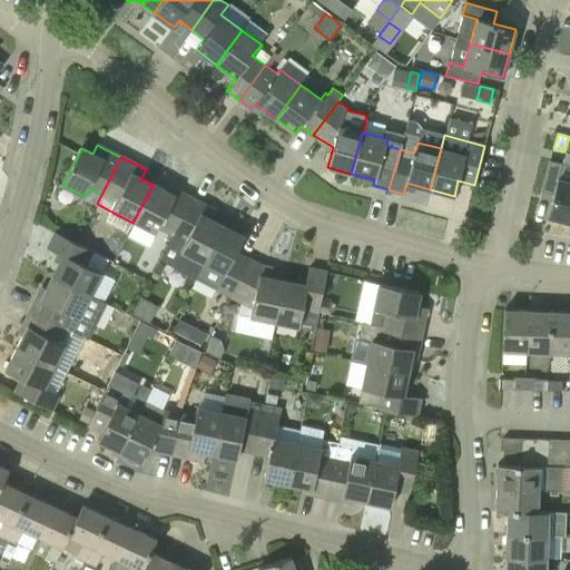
[(569,166),(549,161),(540,192),(552,195),(547,217),(569,223),(569,166)]
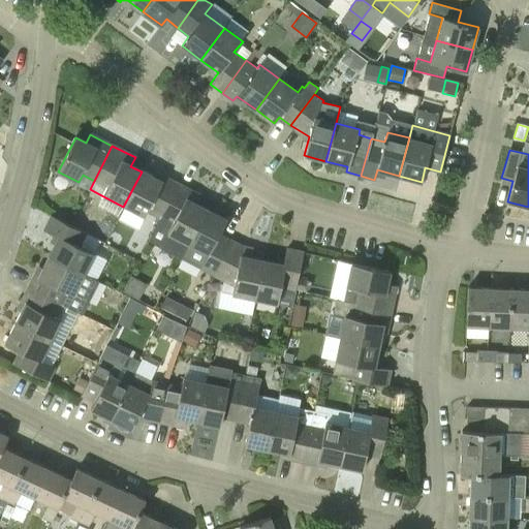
[(161,214),(177,184),(162,177),(160,181),(142,172),(123,207),(144,217),(147,212),(159,218),(161,214)]
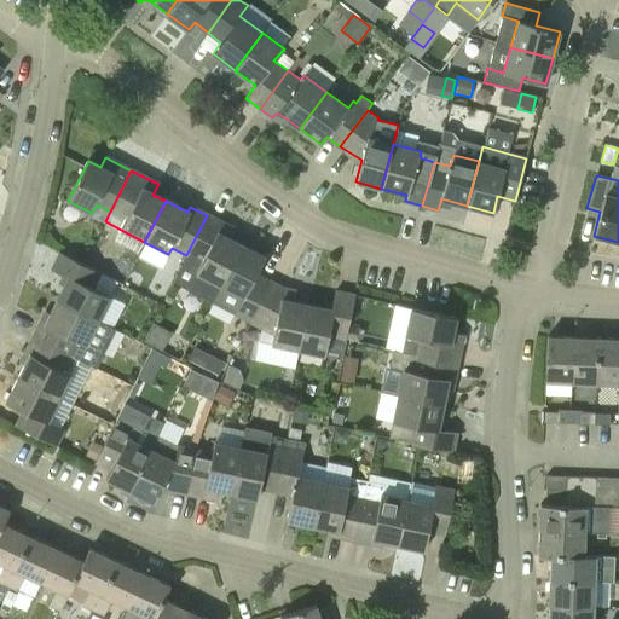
[(207,215),(189,250),(204,259),(197,273),(220,285),(242,246),(229,238),(233,229),(207,215)]
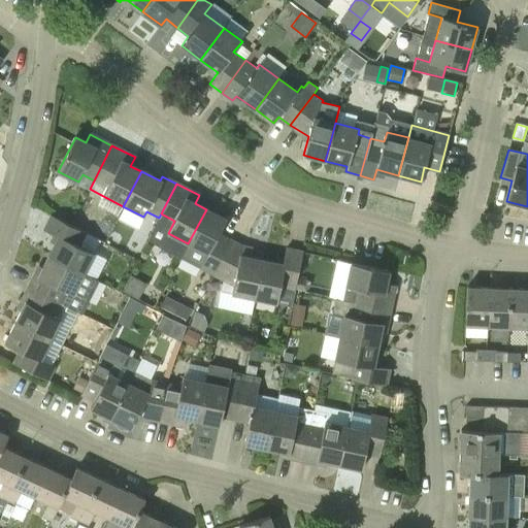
[(212,275),(231,241),(218,235),(226,220),(206,209),(188,243),(208,254),(202,265),(200,269),(212,275)]
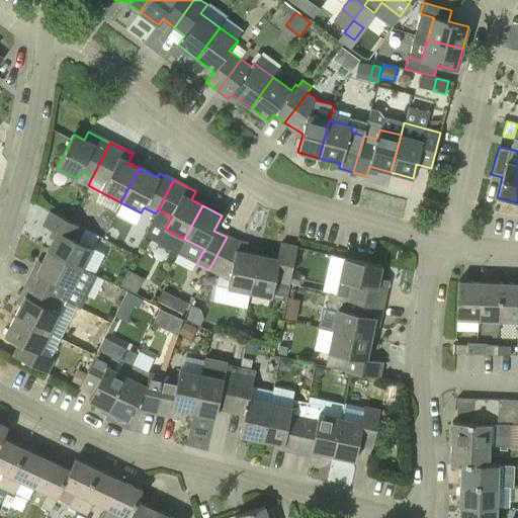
[(48,252),(82,269),(92,248),(78,241),(84,228),(49,210),(41,227),(56,234),(48,252)]
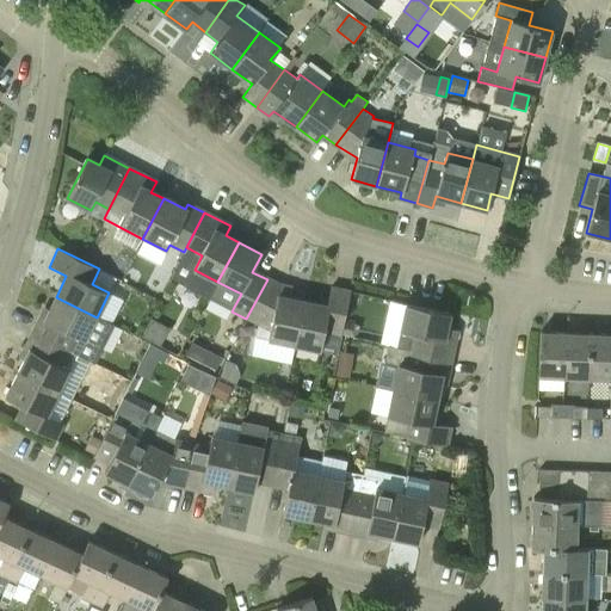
[(295,346),(304,302),(290,300),(292,288),(278,284),(267,279),(246,319),(271,331),(269,341),(295,346)]
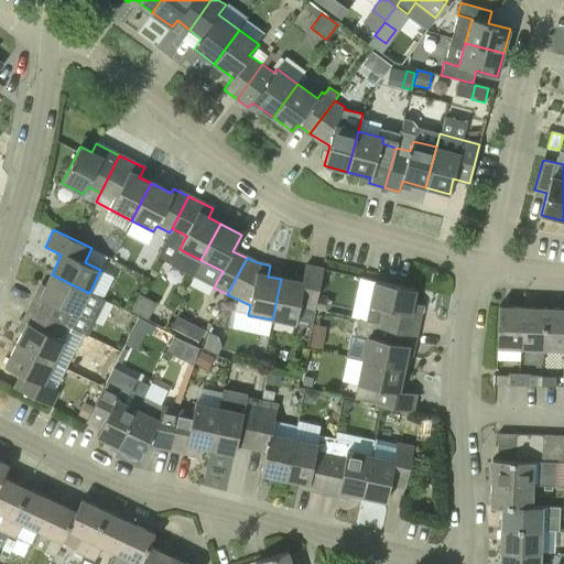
[(314,311),(317,294),(323,270),(305,267),(302,283),(281,279),(272,320),(295,325),(299,307),(314,311)]
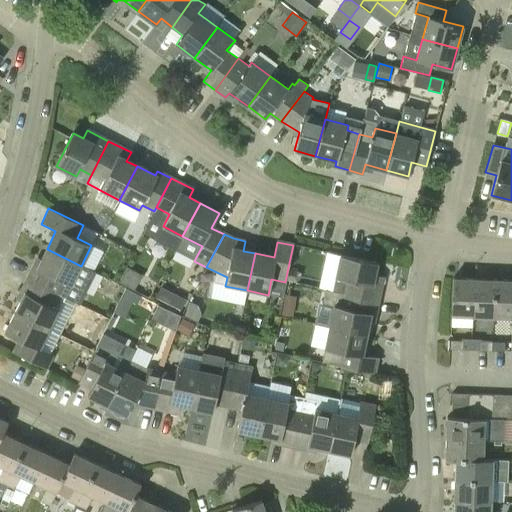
[(72,285),(81,266),(47,249),(34,275),(29,273),(27,278),(61,295),(79,304),(85,291),(72,285)]
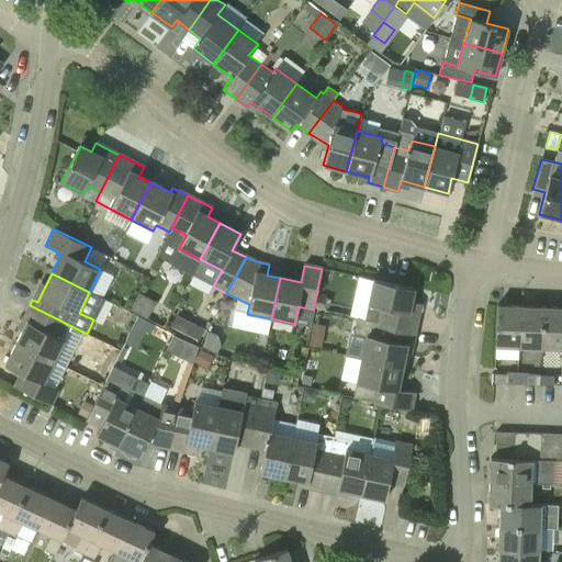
[(364,321),(415,330),(420,304),(411,302),(414,289),(373,280),(366,318),(364,321)]
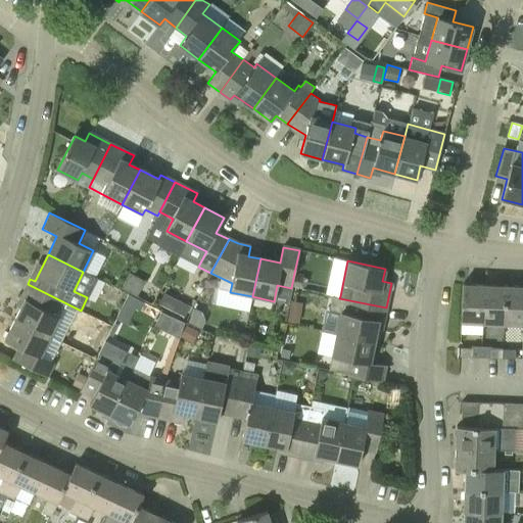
[(56,315),(62,301),(28,284),(25,290),(29,292),(15,320),(51,337),(60,317),(56,315)]
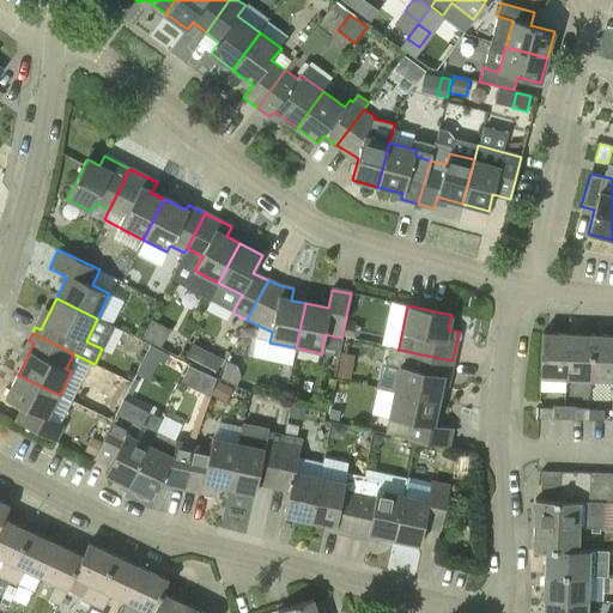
[(566,380),(568,335),(541,334),(540,378),(566,380)]
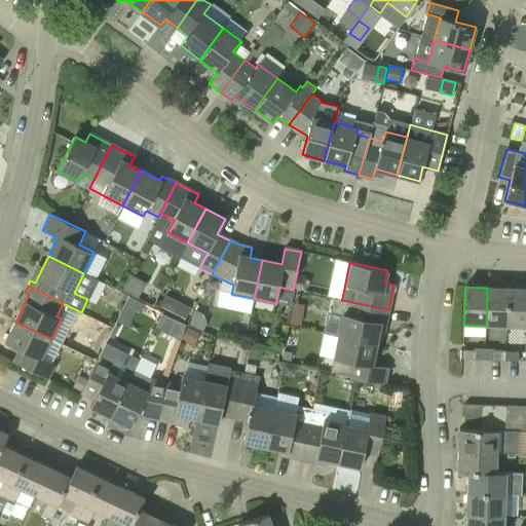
[(506,327),(508,289),(487,288),(486,326),(506,327)]
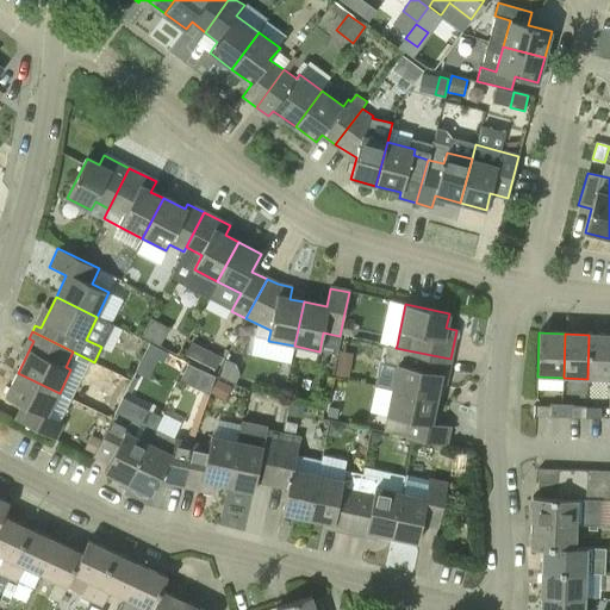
[(609,335),(589,335),(587,379),(609,379),(609,392),(609,385),(609,335)]
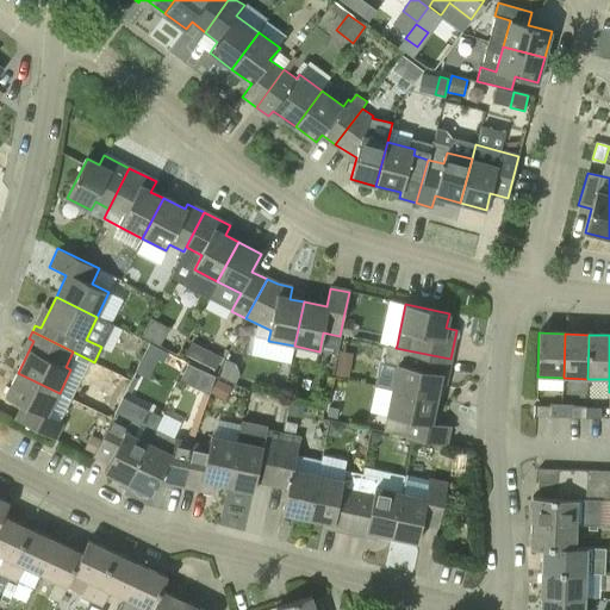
[(396,348),(397,346),(387,344),(384,362),(397,365),(391,390),(436,400),(441,377),(447,378),(450,359),(396,348)]
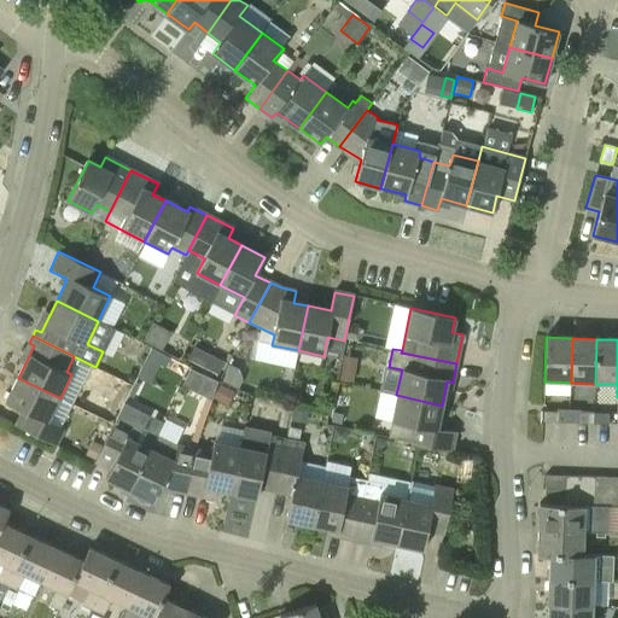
[(162,373),(169,360),(155,353),(147,366),(162,373)]
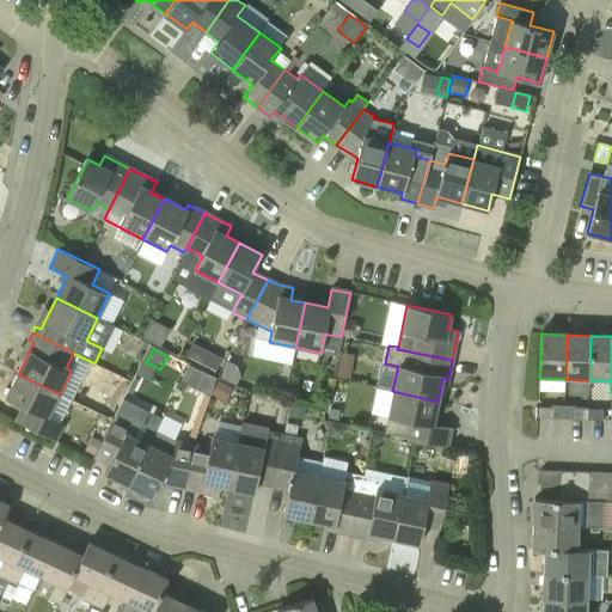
[(221,357),(209,352),(202,363),(215,371),(221,357)]
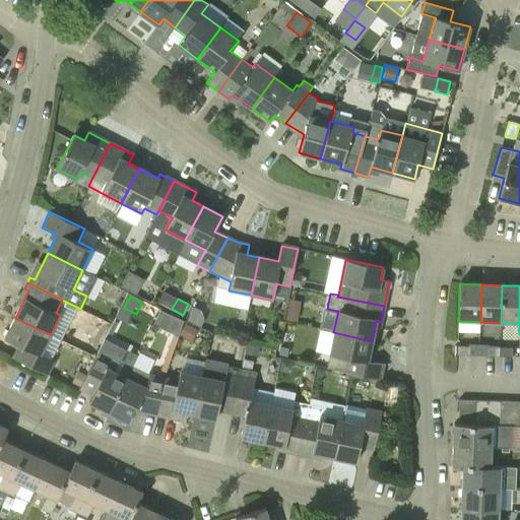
[(194,306),(186,320),(200,327),(205,318),(202,310),(194,306)]
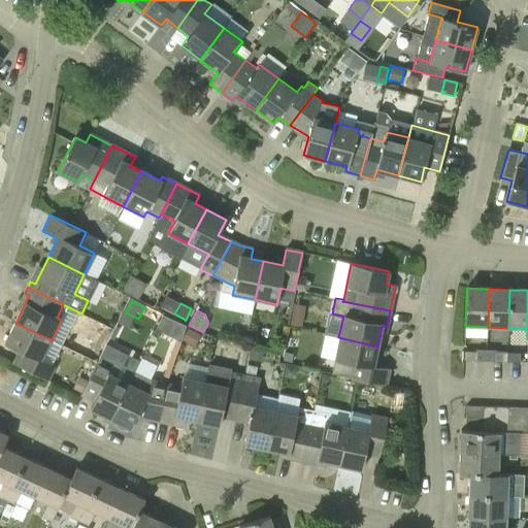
[(301,326),(303,316),(292,314),(290,324),(301,326)]
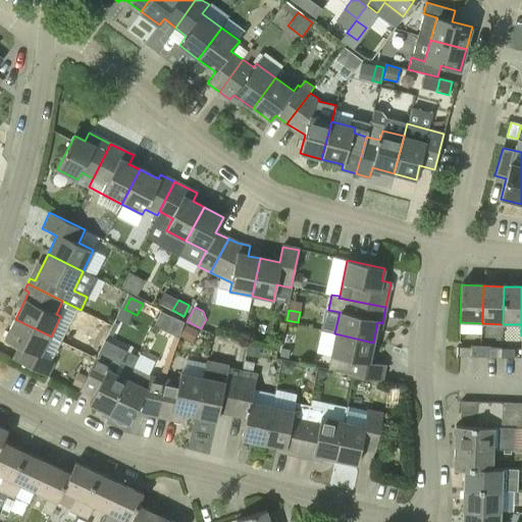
[(41,356),(51,336),(15,319),(5,341),(19,347),(13,360),(48,376),(54,363),(41,356)]
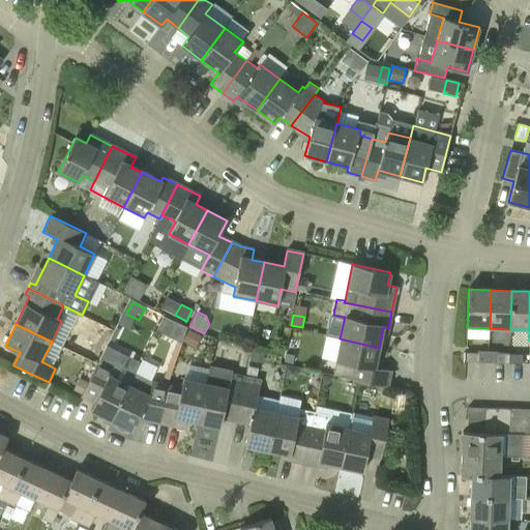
[(188,328),(182,341),(195,347),(201,334),(188,328)]
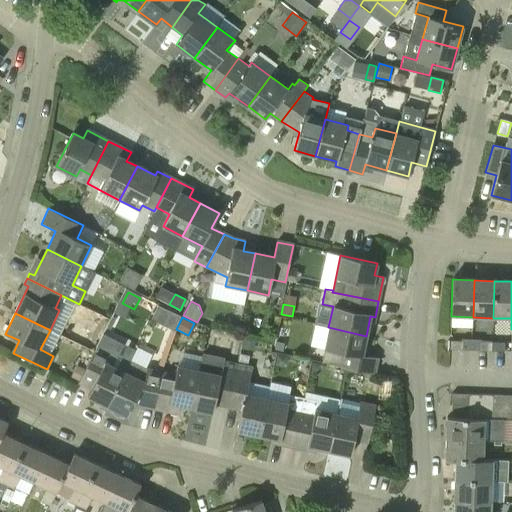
[(362,355),(366,336),(328,327),(324,349),(321,362),(337,365),(336,367),(374,375),(378,358),(362,355)]
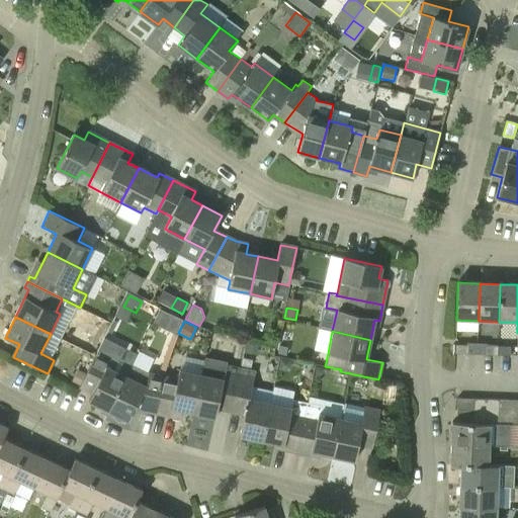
[(248,342),(246,351),(257,354),(259,344),(248,342)]
